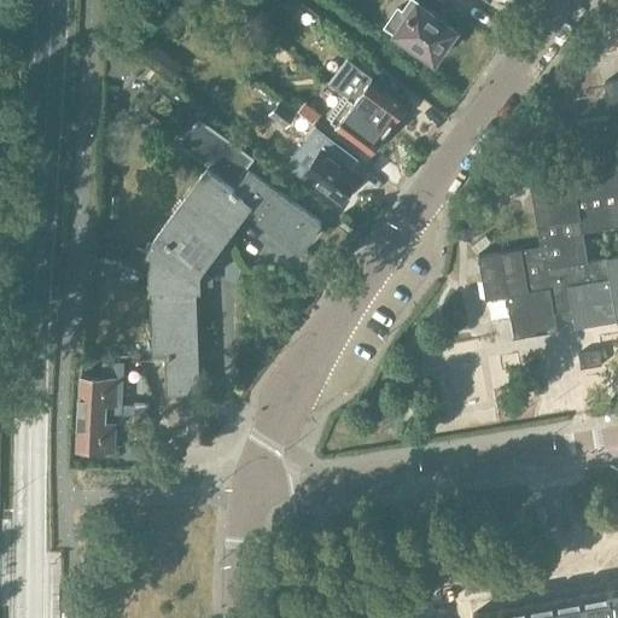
[(398,7),(386,24),(435,59),(437,57),(441,57),(447,48),(445,45),(456,29),(444,21),(445,19),(426,6),(426,7),(415,0),(410,0),(403,11),(398,7)]
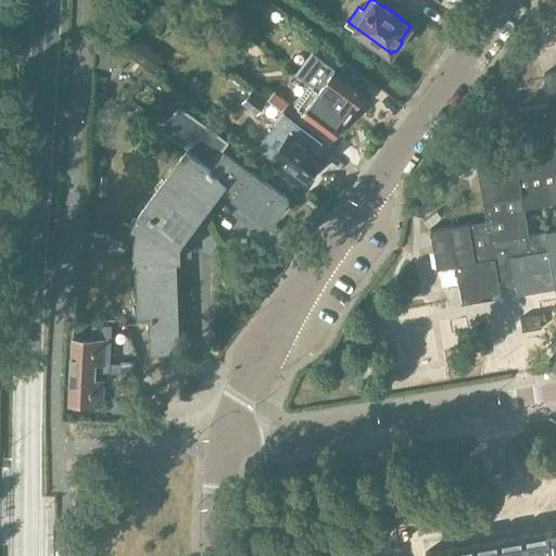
[(313,54),(298,75),(311,84),(351,113),(357,104),(362,104),(365,99),(364,96),(366,93),(313,54)]
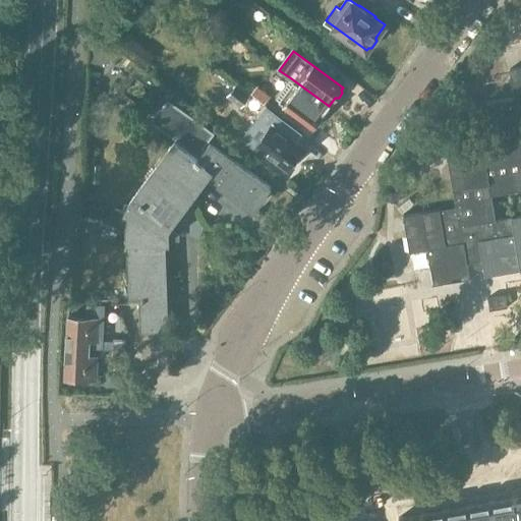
[(450,170),(453,189),(489,183),(491,194),(520,189),(520,67),(510,69),(510,70),(515,98),(484,103),(485,104),(486,104),(490,130),(489,130),(490,136),(491,136),(493,148),(468,152),(449,155),(447,155),(450,170)]
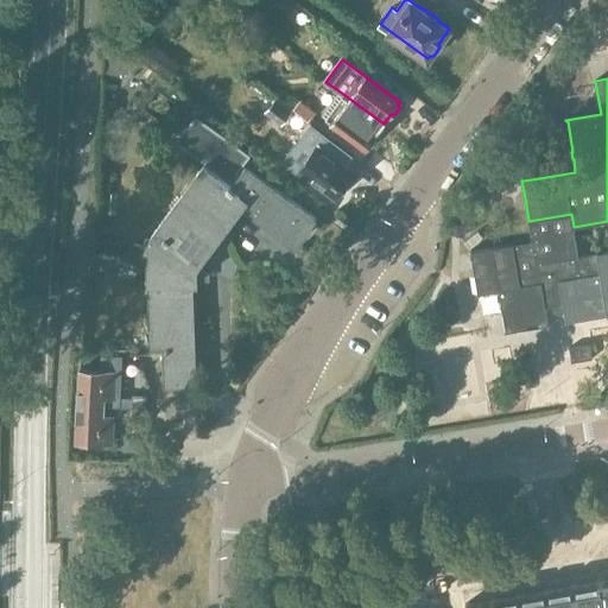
[(384,124),(340,92),(322,115),(366,147),(367,145),(372,145),(375,140),(374,135),(384,124)]
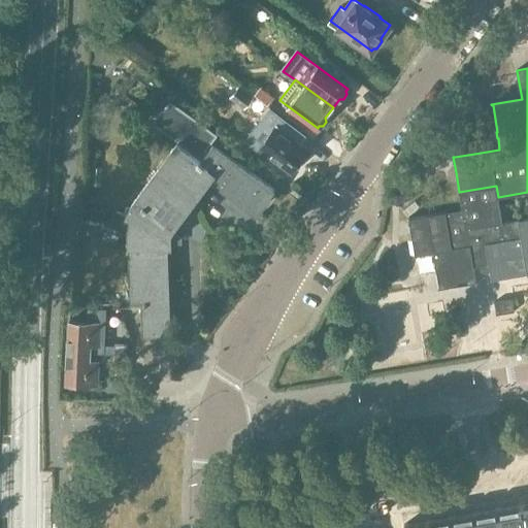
[(273,97),(260,87),(254,94),(267,104),(273,97)]
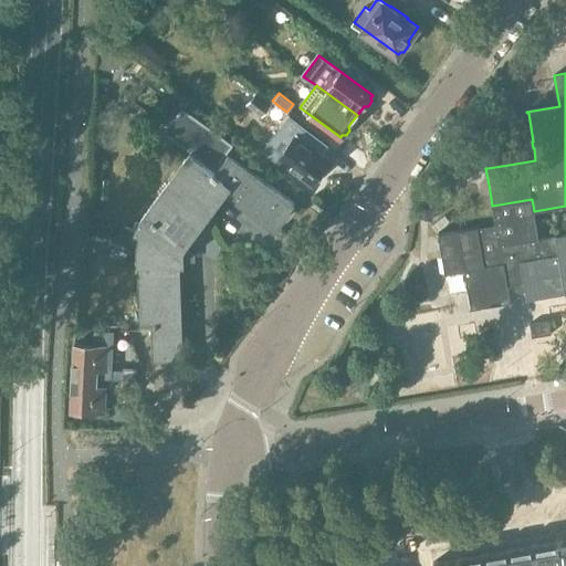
[(261,116),(270,105),(255,94),(247,105),(261,116)]
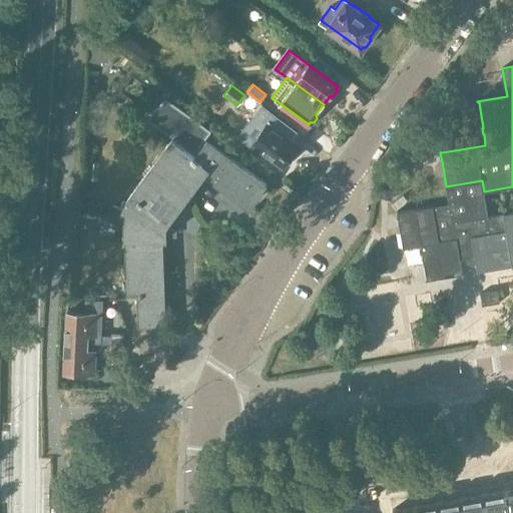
[(268,184),(207,139),(195,154),(194,153),(211,130),(164,96),(147,118),(173,137),(132,191),(130,194),(128,197),(126,201),(124,205),(123,208),(112,204),(111,207),(110,209),(110,212),(109,215),(109,218),(109,220),(125,223),(127,296),(138,295),(139,326),(163,325),(160,238),(172,237),(172,229),(164,229),(164,227),(165,225),(165,223),(166,221),(167,219),(204,170),(249,204),(260,191),(262,192),(268,184)]
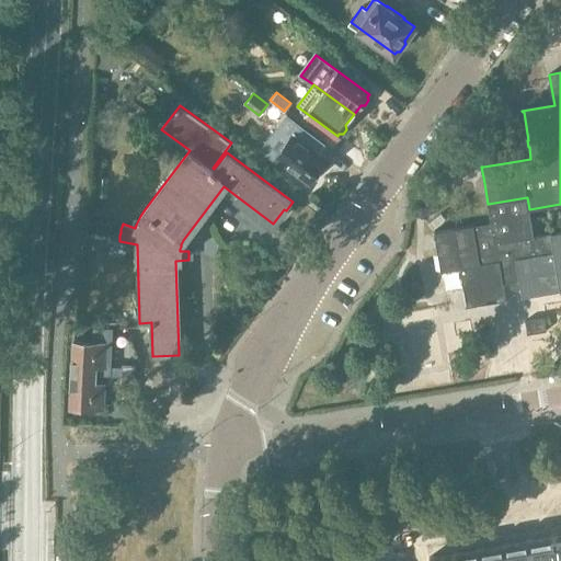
[(309,181),(324,160),(279,127),(274,135),(277,138),(268,150),(277,157),(277,158),(309,181)]
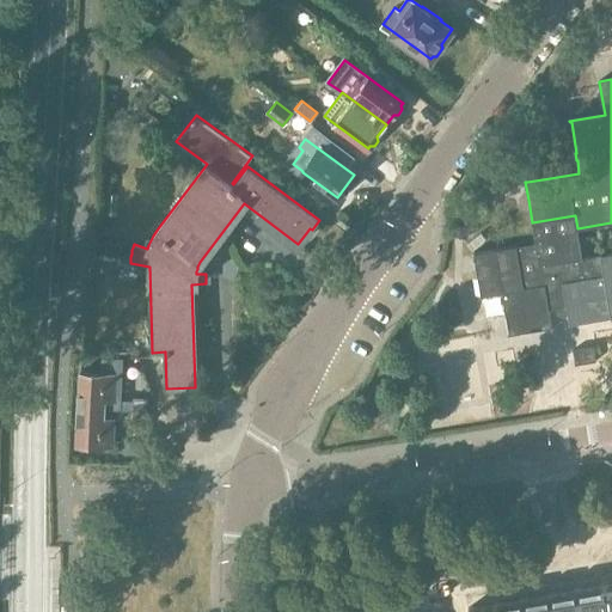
[(473,252),(481,294),(479,294),(479,297),(502,293),(508,334),(550,328),(552,328),(549,307),(567,305),(569,323),(568,323),(568,324),(611,317),(611,318),(611,317),(611,262),(583,267),(577,228),(575,215),(532,222),(531,222),(531,224),(532,224),(536,242),(473,252)]
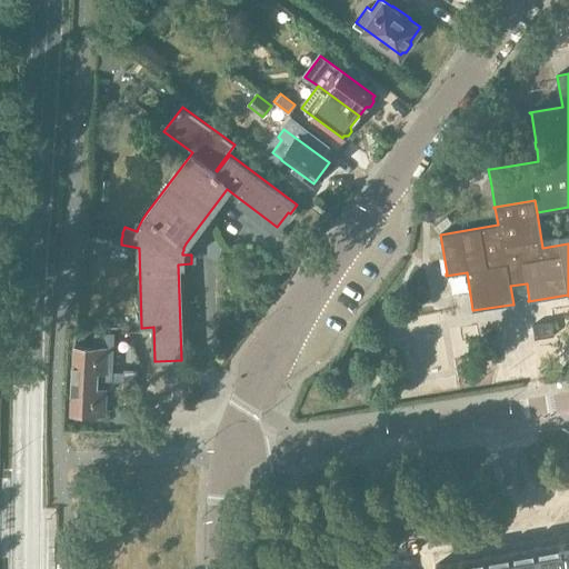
[(535,339),(553,336),(555,336),(553,335),(552,335),(551,323),(552,323),(552,322),(532,325),(535,339)]
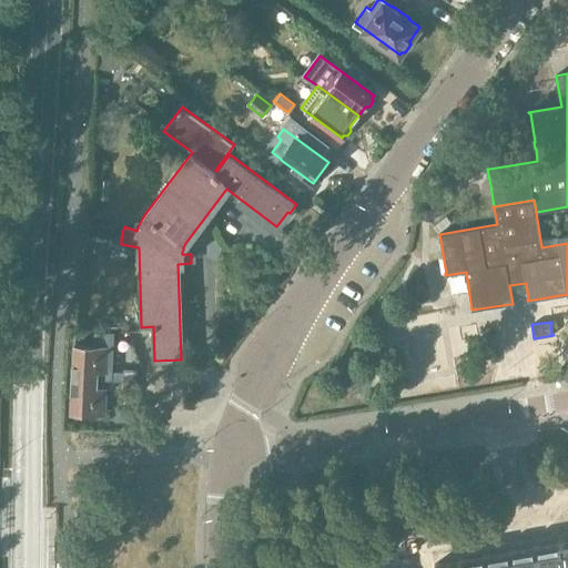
[(72,374),(72,377),(97,379),(112,379),(115,332),(95,331),(94,346),(73,345),(72,374)]
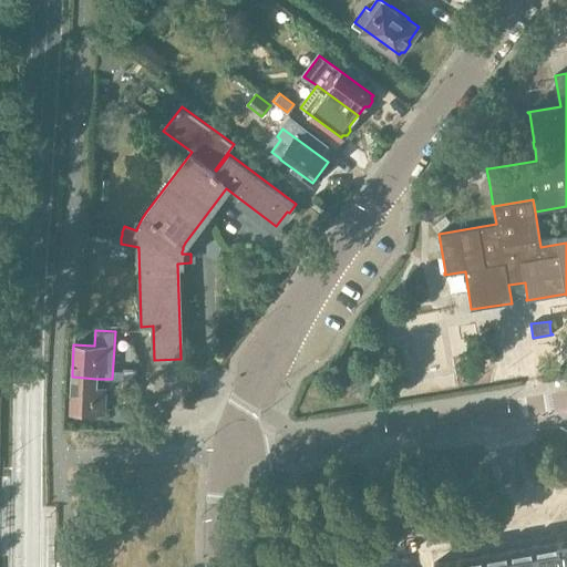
[(123,368),(123,380),(136,381),(136,369),(123,368)]
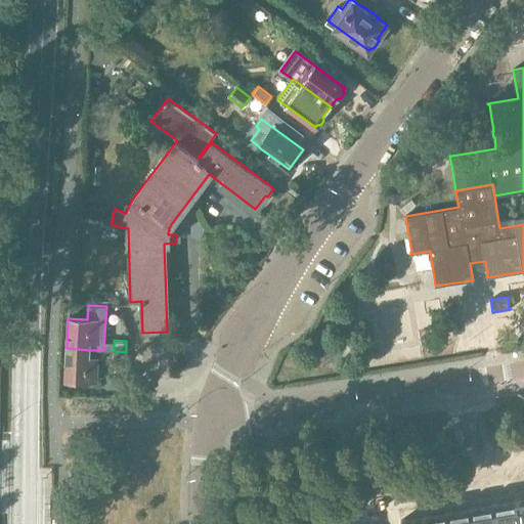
[(87,380),(96,380),(97,358),(89,358),(89,350),(67,348),(64,380),(87,381),(87,380)]
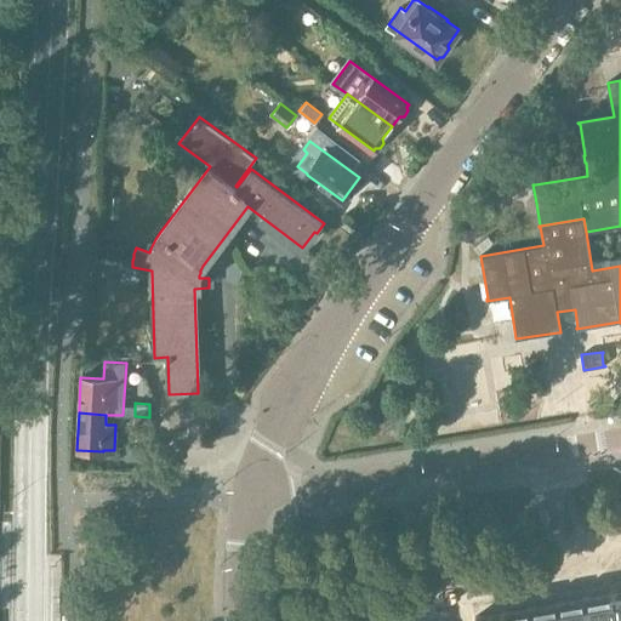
[(135,416),(134,429),(148,431),(149,417),(135,416)]
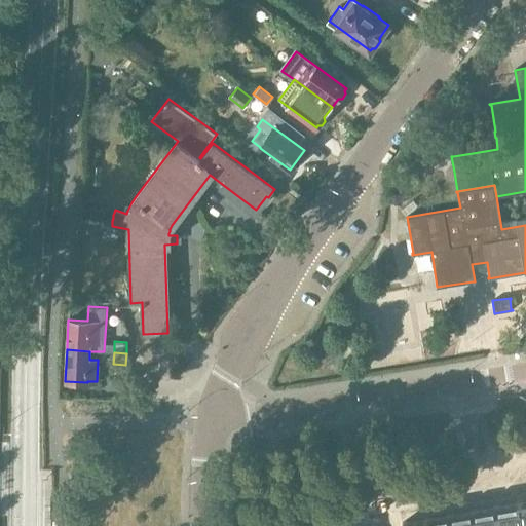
[(299,463),(301,478),(314,477),(313,462),(299,463)]
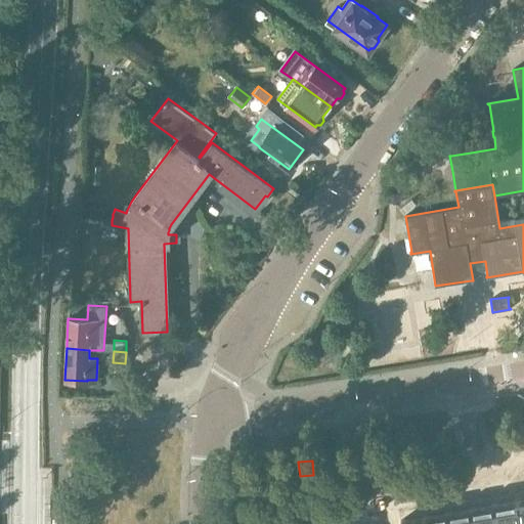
[(521,523),(517,498),(494,503),(497,523),(521,523)]
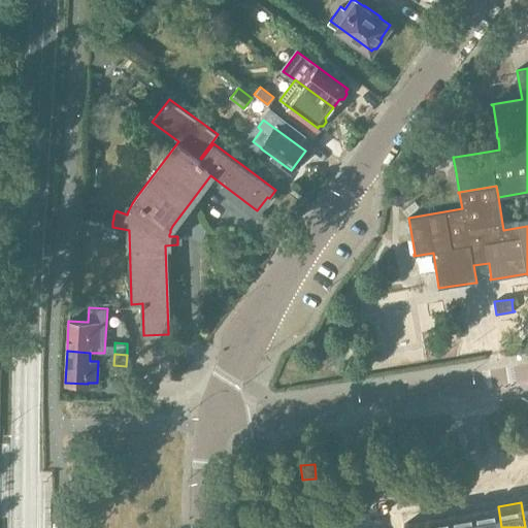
[(501,527),(498,506),(474,510),(477,527),(501,527)]
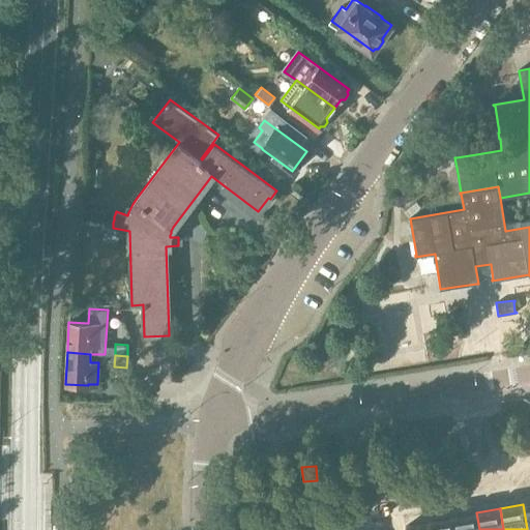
[(479,529),(476,512),(453,517),(455,529),(479,529)]
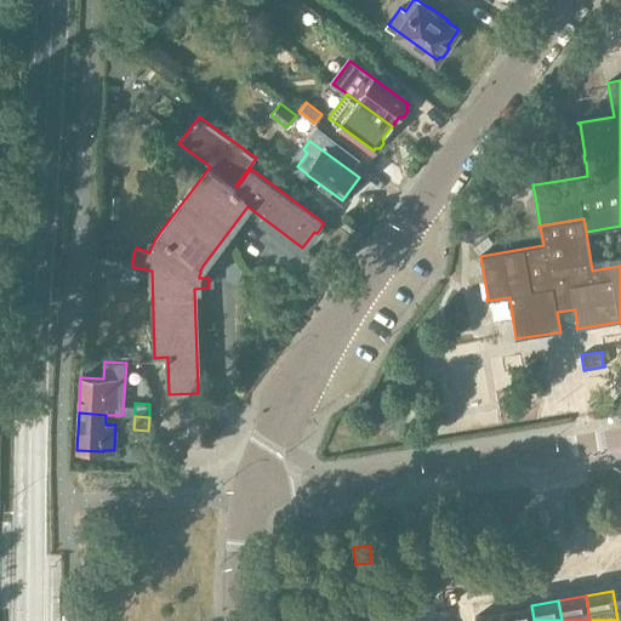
[(534,620),(531,605),(503,610),(505,620),(534,620)]
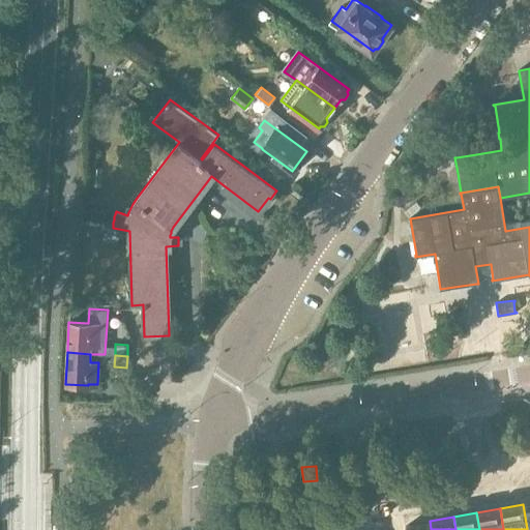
[(431,529),(430,521),(406,526),(406,529),(431,529)]
